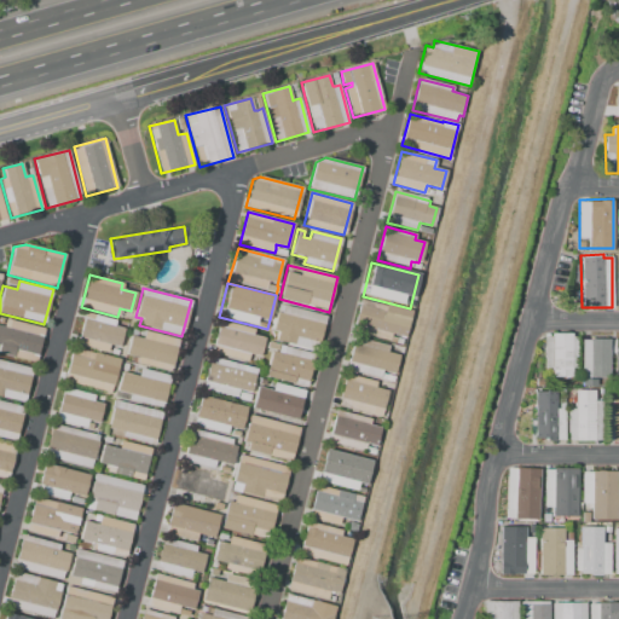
[(405,337),(391,334),(388,343),(353,334),(362,300),(386,306),(386,305),(411,312),(405,337)]
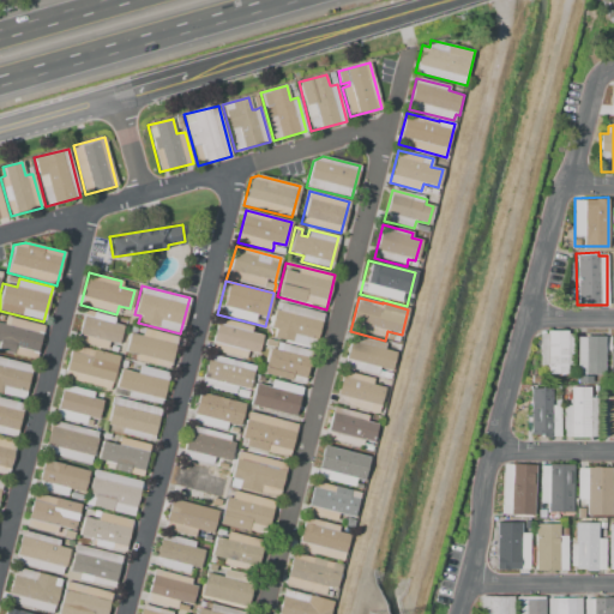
[(280,302),(323,314),(314,349),(272,338),(275,329),(271,329),(276,309),(277,311),(280,302)]
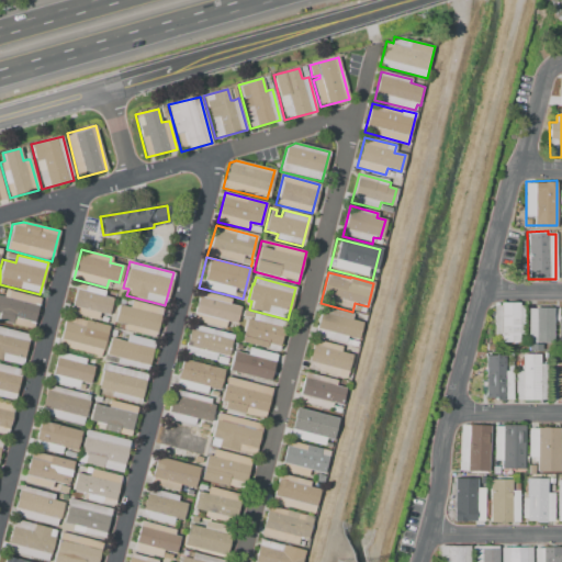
[(70,313),(78,285),(104,292),(103,296),(113,299),(109,315),(99,313),(97,321),(70,313)]
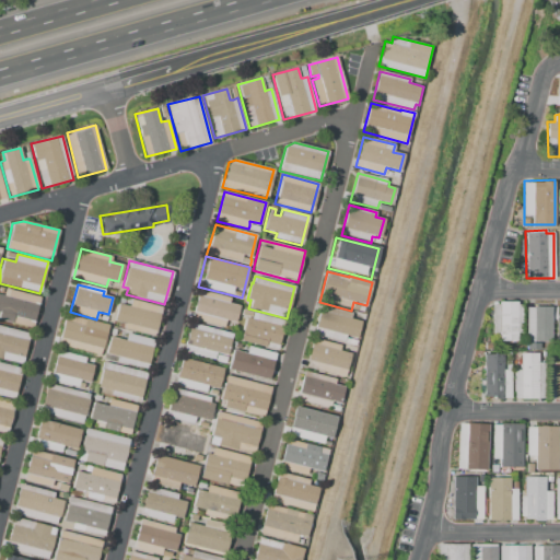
[(4,289),(39,298),(32,328),(0,319),(0,294),(3,295),(4,289)]
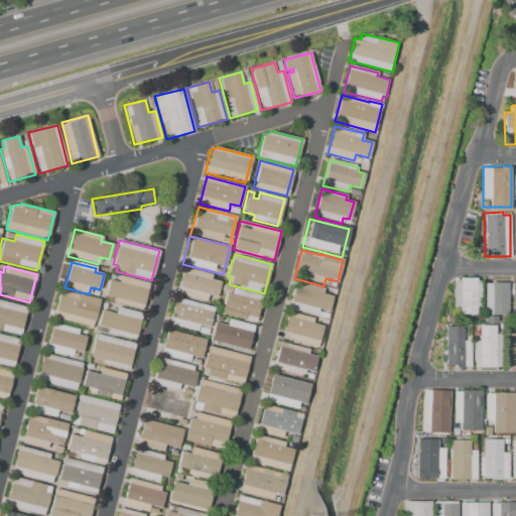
[(205,301),(176,294),(183,267),(212,274),(211,279),(221,282),(217,296),(207,294),(205,301)]
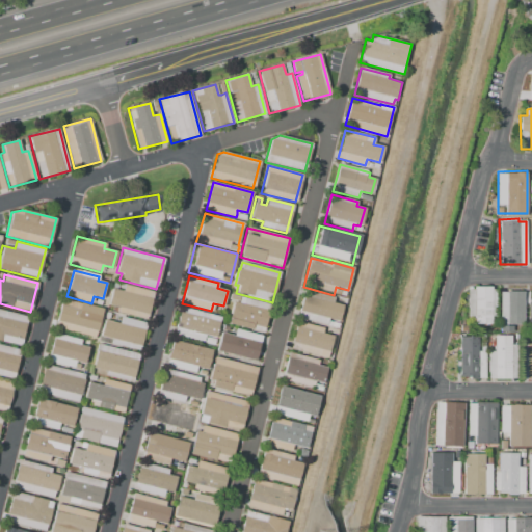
[(155,291),(147,320),(108,310),(113,288),(123,290),(125,284),(155,291)]
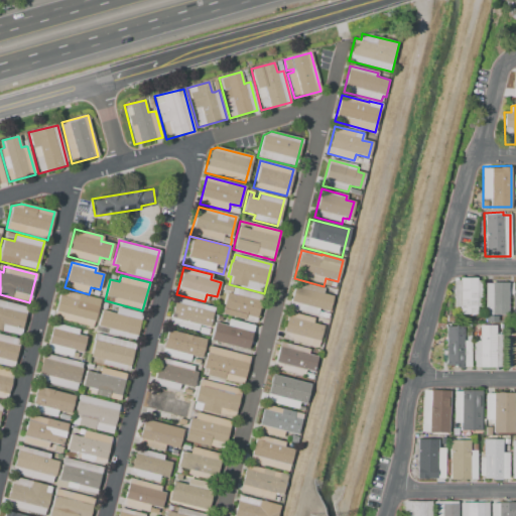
[(476,277),(477,314),(460,315),(460,307),(453,307),(453,281),(459,281),(459,278),(476,277)]
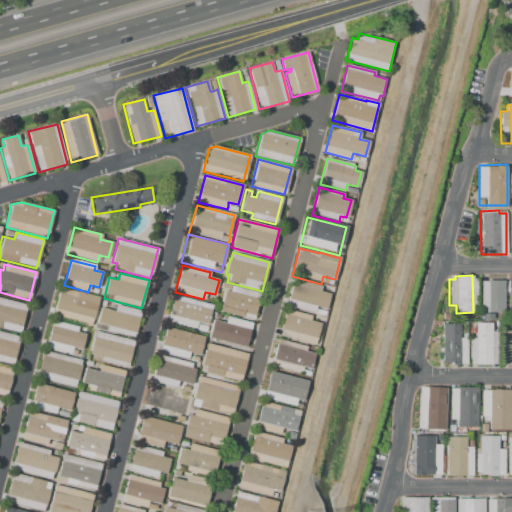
[(287,306),(294,279),(322,286),(320,292),(330,294),(324,315),(287,306)]
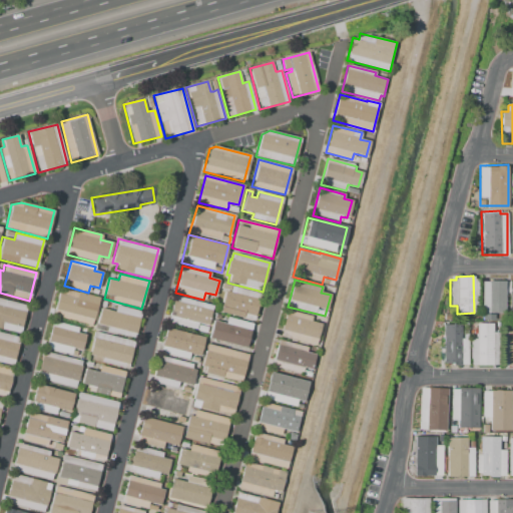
[(505,313),(482,314),(482,283),(505,282),(505,313)]
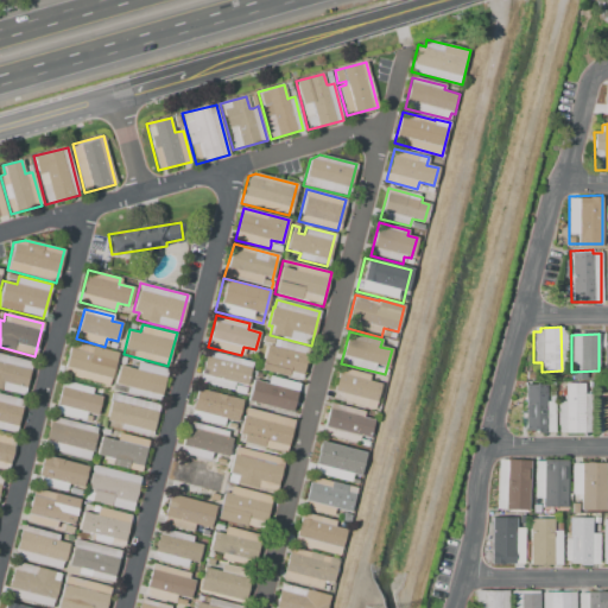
[(309,348),(302,375),(290,372),(287,378),(260,371),(267,343),(263,342),(264,336),(309,348)]
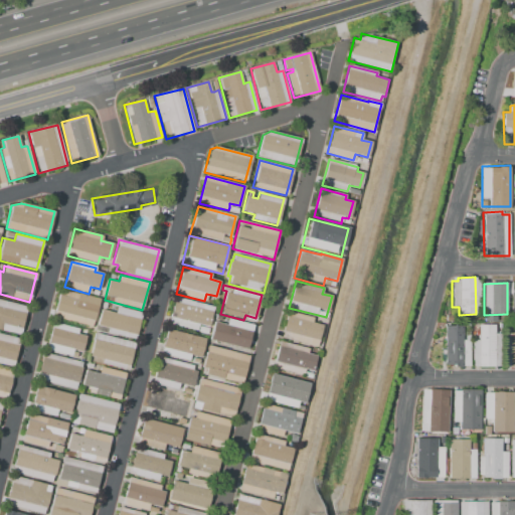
[(92,327),(53,317),(60,290),(98,300),(92,327)]
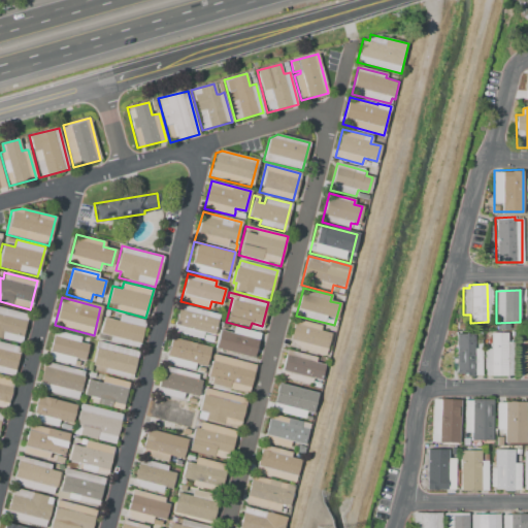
[(173,332),(179,304),(220,315),(212,341),(173,332)]
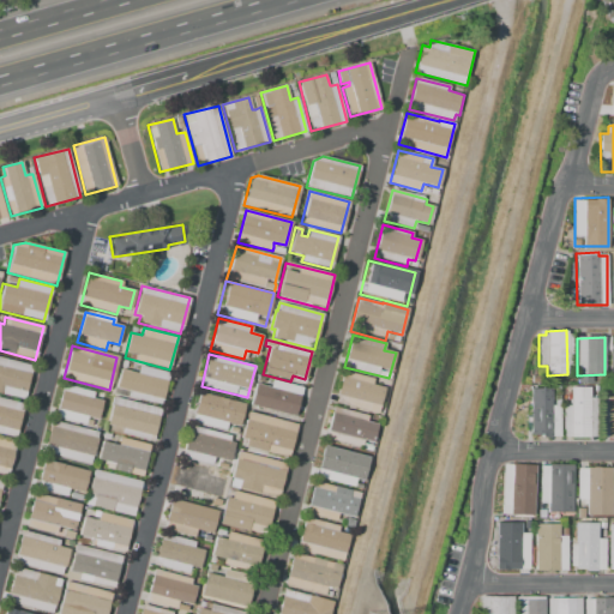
[(0,356),(32,365),(24,399),(0,392),(0,356)]
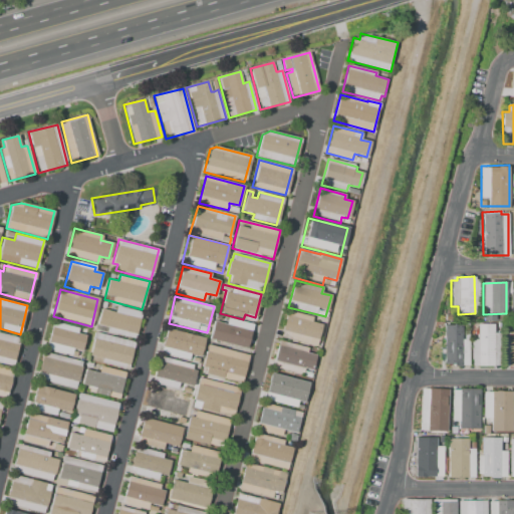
[(116,305),(142,312),(135,338),(107,331),(107,328),(96,325),(101,309),(114,312),(116,305)]
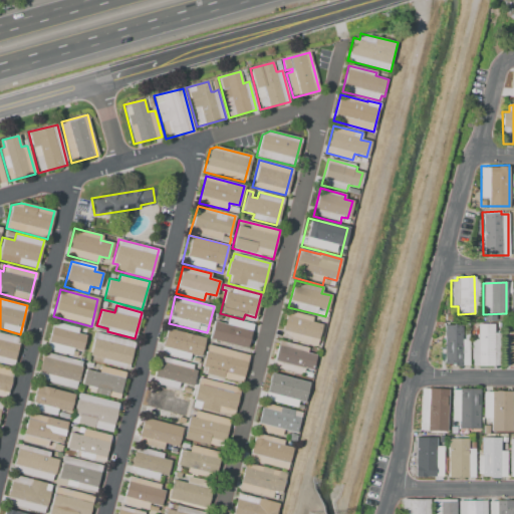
[(316,346),(280,337),(287,310),(312,316),(311,321),(321,324),(316,346)]
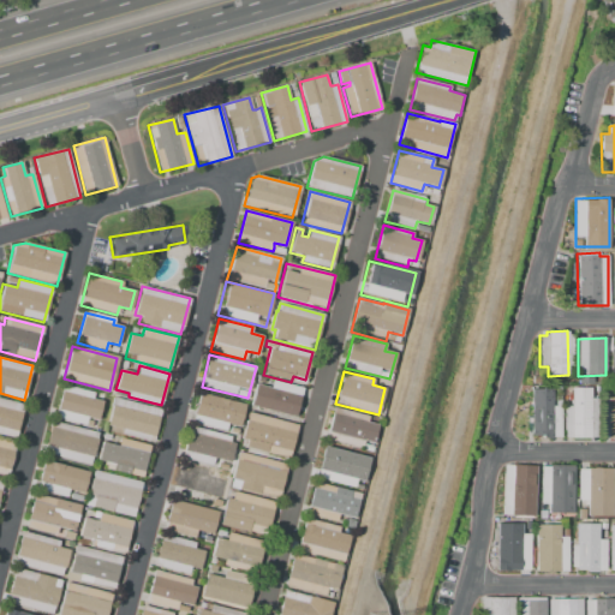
[(256,383),(270,387),(273,380),(304,387),(297,418),(250,406),(256,383)]
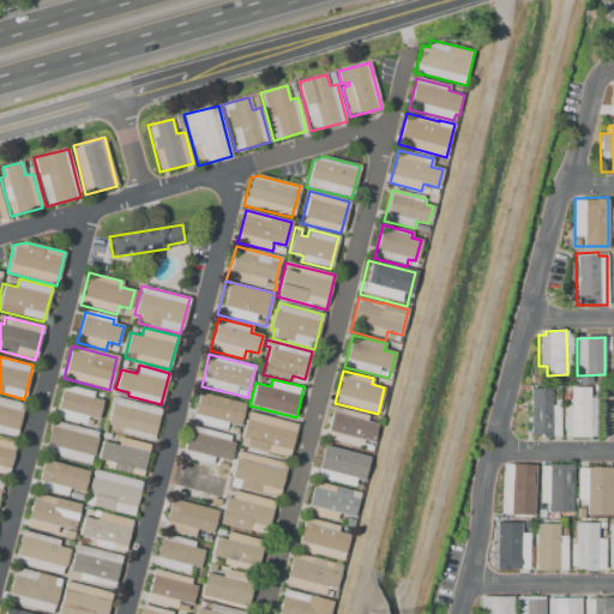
[(55,417),(64,384),(94,392),(92,397),(102,399),(97,419),(88,416),(85,426),(55,417)]
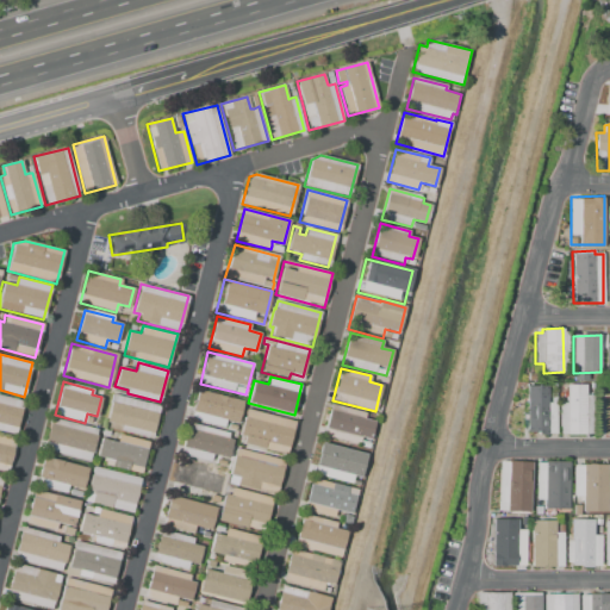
[(566,384),(585,384),(585,396),(592,394),(592,435),(560,436),(560,403),(566,403),(566,384)]
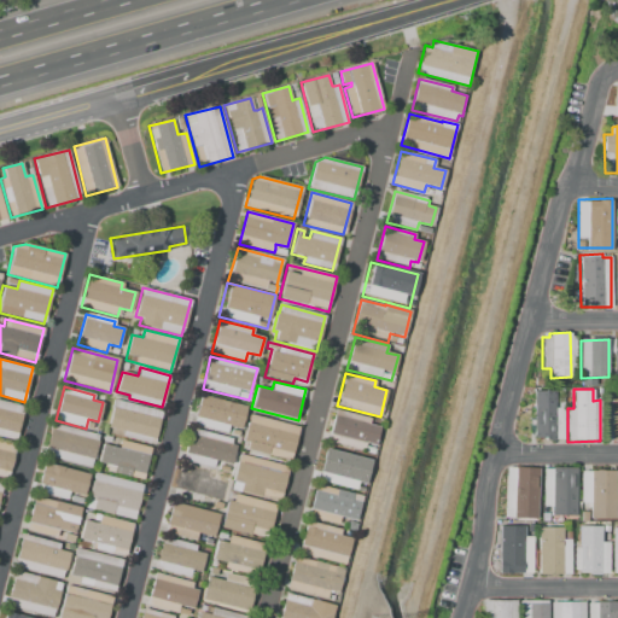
[(555,390),(555,408),(561,408),(563,439),(543,441),(543,437),(535,437),(534,390),(555,390)]
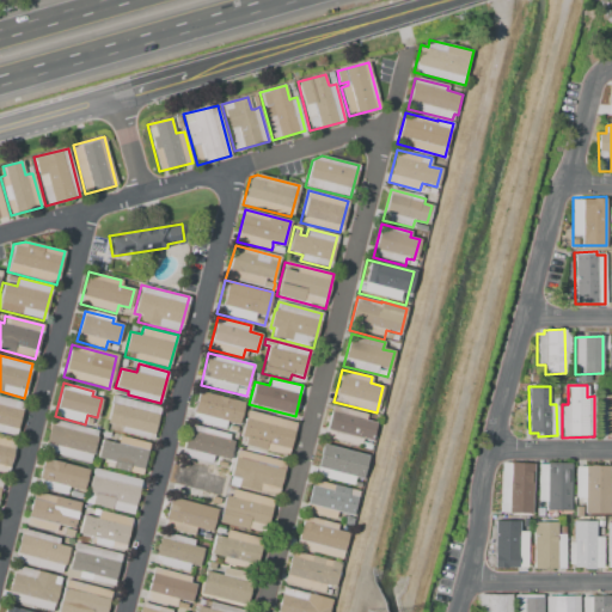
[(611,390),(611,436),(598,436),(598,390),(611,390)]
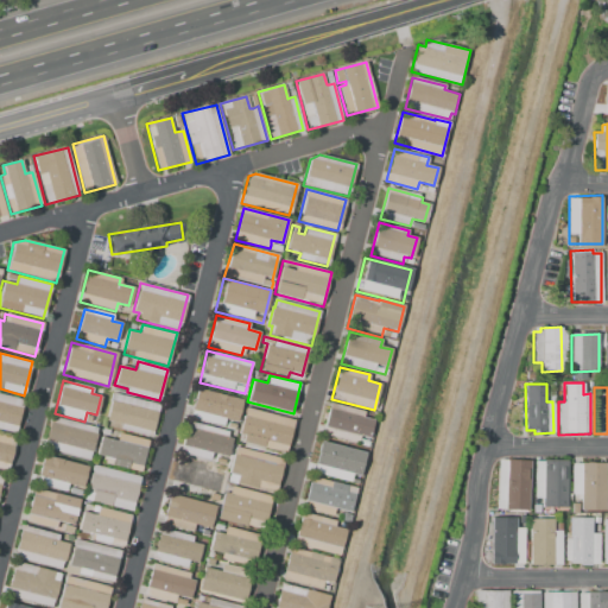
[(222,428),(190,419),(198,390),(242,400),(238,423),(225,419),(222,428)]
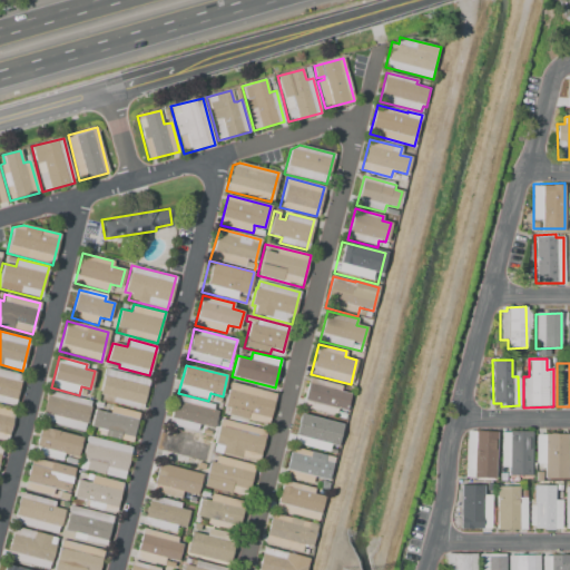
[(149,379),(141,411),(109,402),(111,397),(99,394),(107,367),(149,379)]
